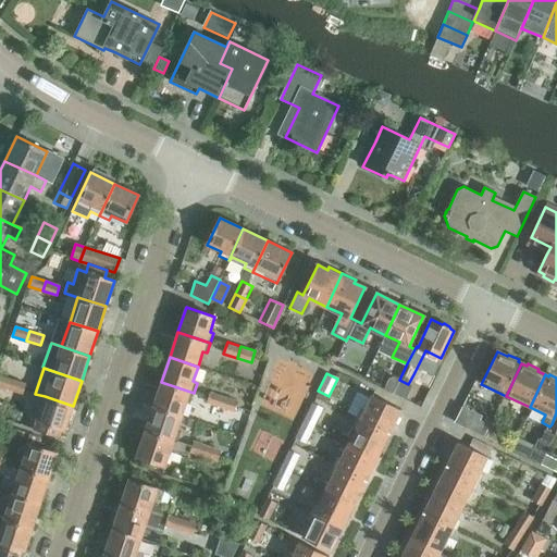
[(0,386),(9,390),(12,380),(0,375),(0,386)]
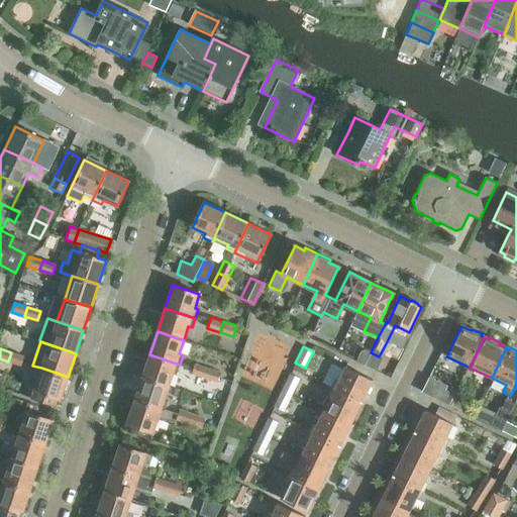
[(11,352),(8,362),(21,366),(24,356),(11,352)]
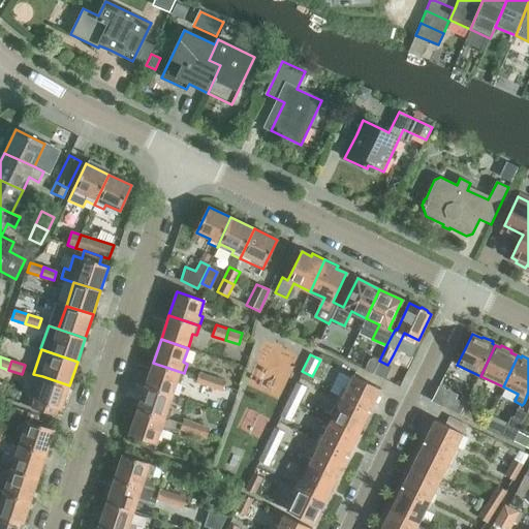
[(396,369),(387,365),(379,361),(374,373),(391,381),(396,369)]
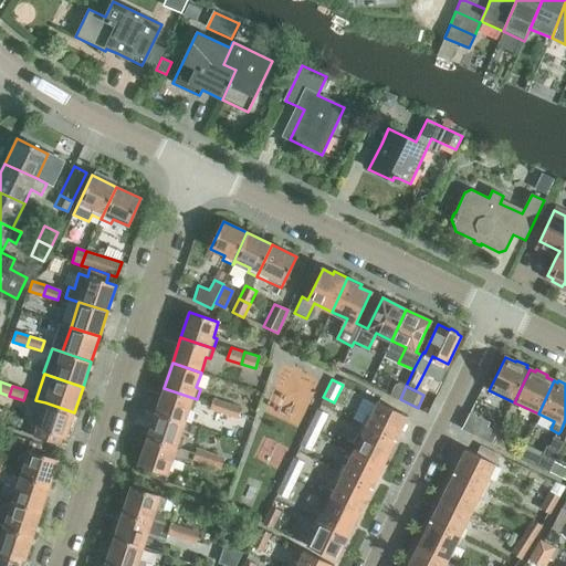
[(164,388),(156,413),(185,423),(189,408),(194,409),(197,399),(164,388)]
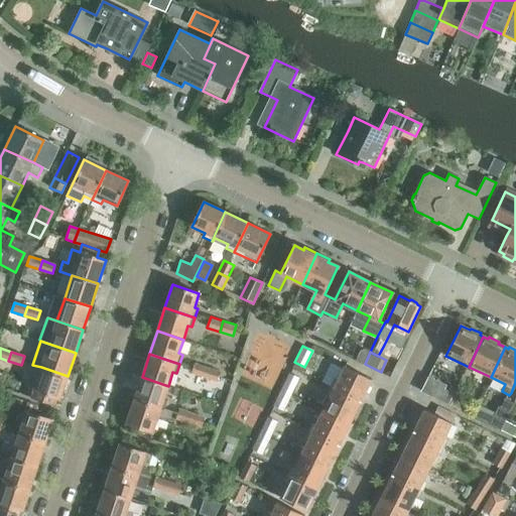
[(191,373),(205,377),(208,367),(195,363),(191,373)]
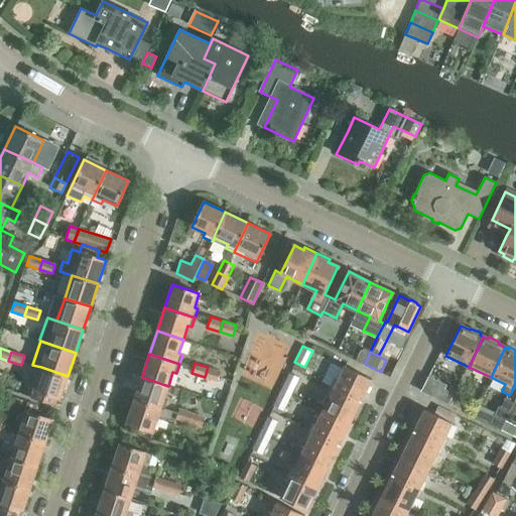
[(345,366),(334,388),(361,401),(372,380),(345,366)]
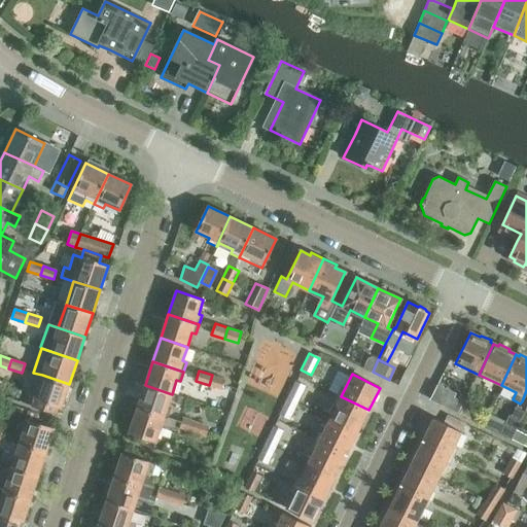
[(69,384),(42,375),(32,407),(56,415),(59,407),(61,408),(69,384)]
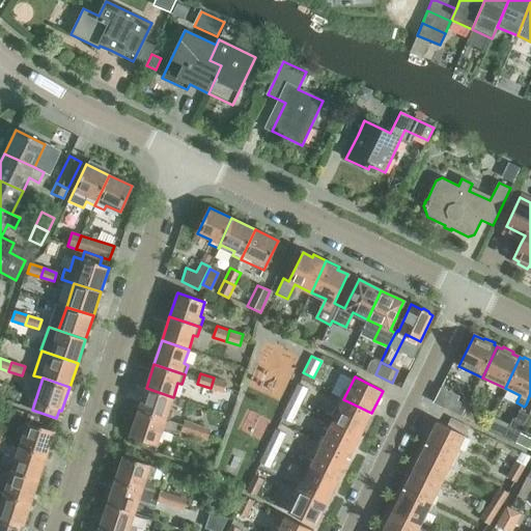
[(214,378),(211,388),(224,392),(227,381),(214,378)]
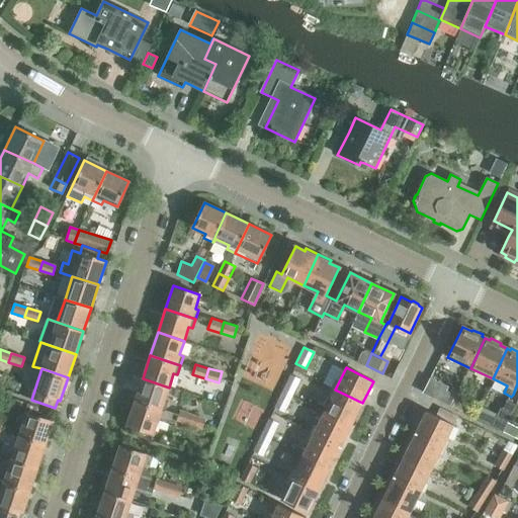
[(290,374),(282,391),(291,396),(299,378),(290,374)]
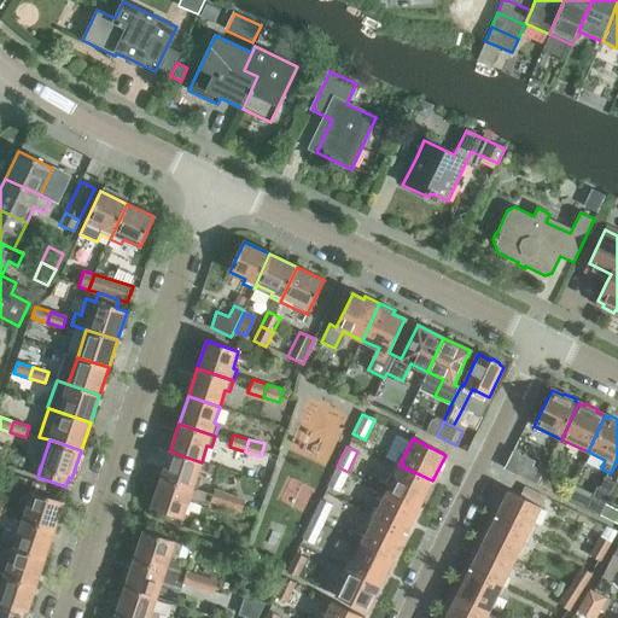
[(170,452),(161,479),(197,491),(200,481),(196,478),(202,462),(170,452)]
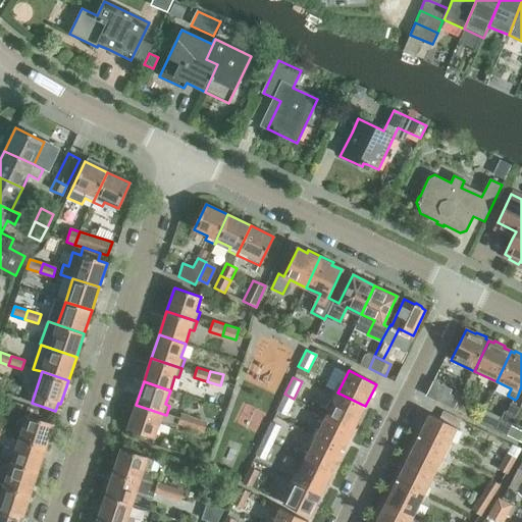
[(432,399),(454,409),(459,398),(437,388),(432,399)]
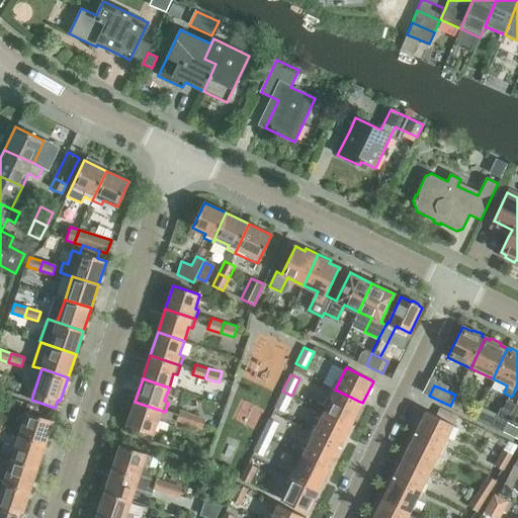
[(335,390),(324,412),(351,425),(362,403),(335,390)]
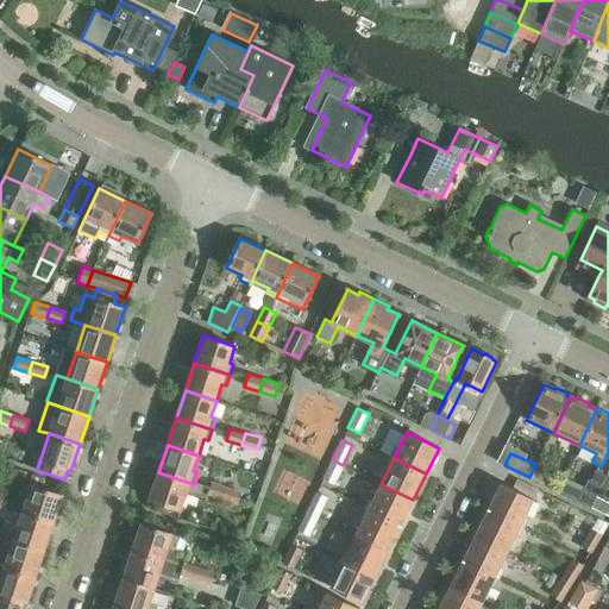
[(343,465),(332,459),(322,478),(334,484),(343,465)]
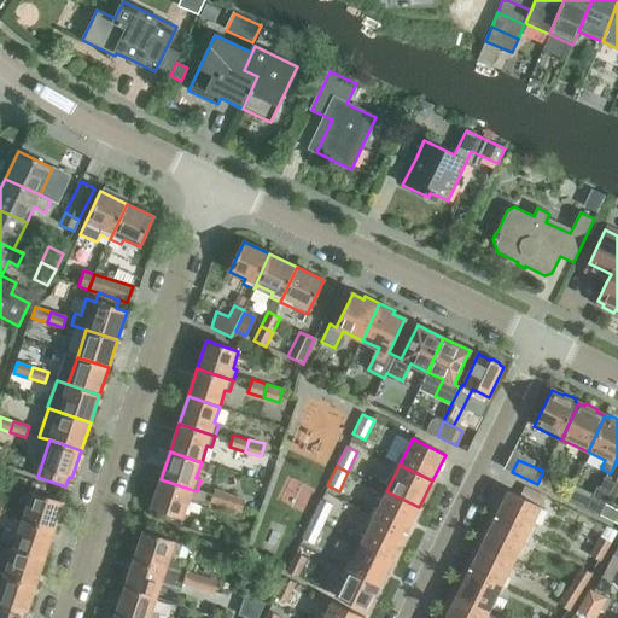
[(542,474),(537,484),(552,491),(557,482),(542,474)]
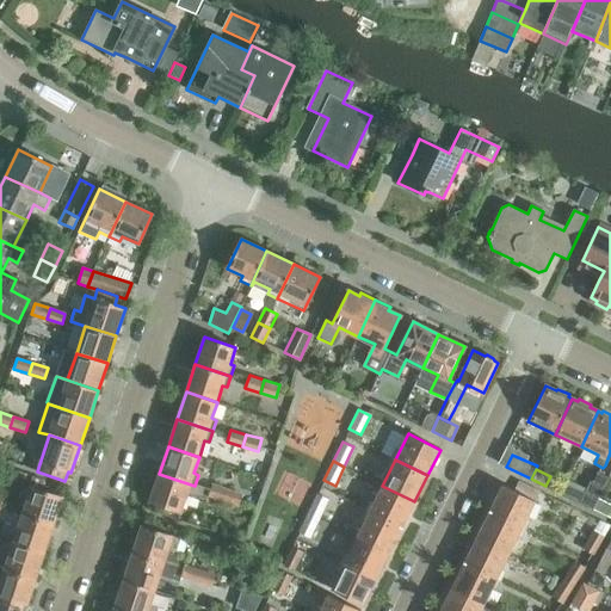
[(580,504),(592,510),(598,497),(599,498),(609,477),(598,473),(593,483),(591,482),(580,504)]
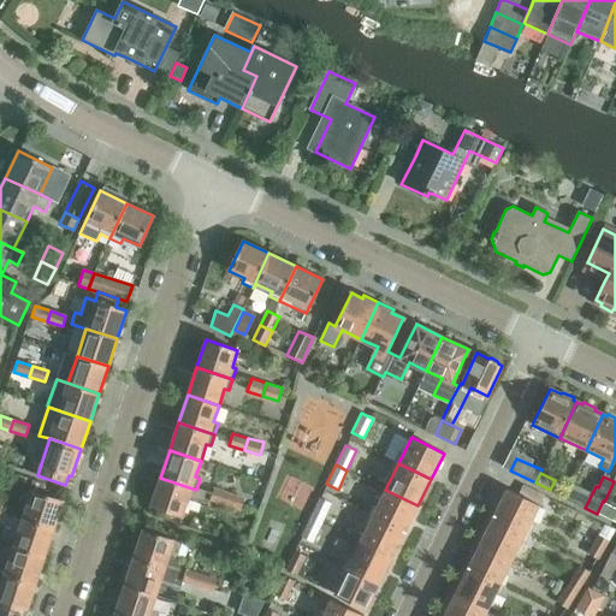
[(196,490),(160,478),(150,505),(182,515),(188,499),(208,504),(209,499),(211,501),(213,495),(196,490)]
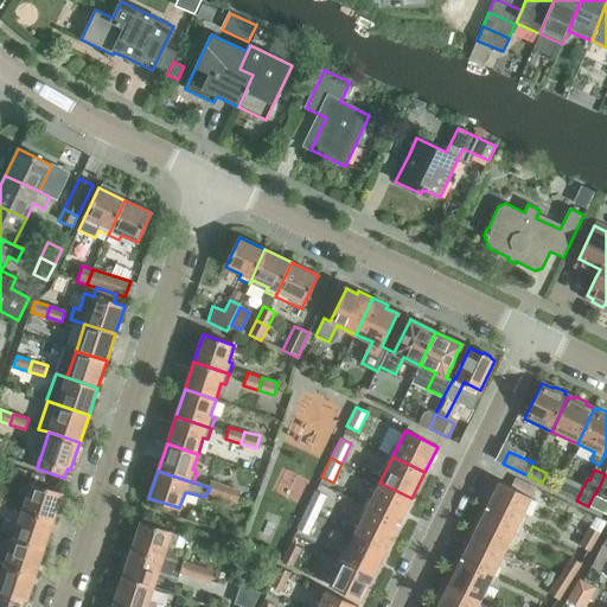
[(515,478),(510,487),(531,498),(536,489),(515,478)]
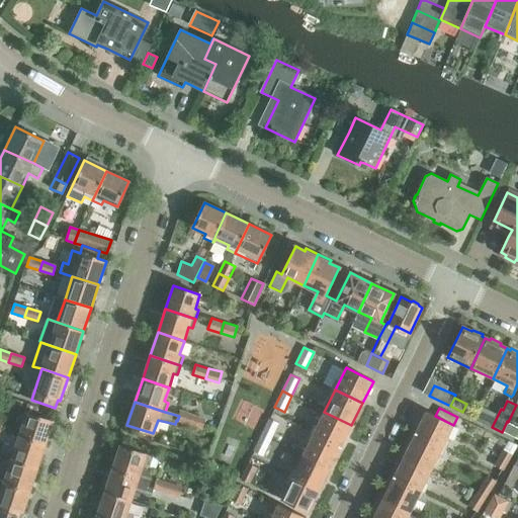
[(180,411),(179,416),(177,421),(189,425),(192,415),(180,411)]
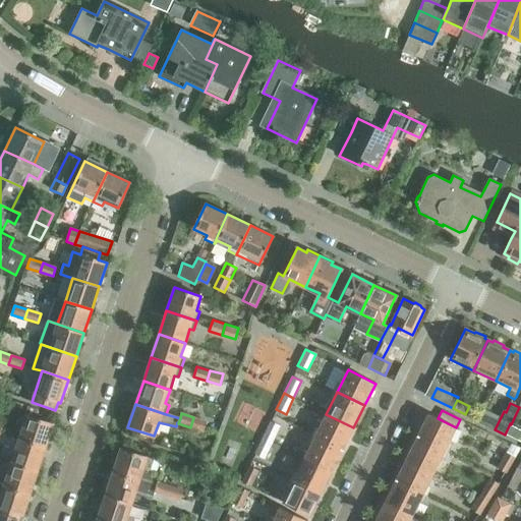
[(428,413),(418,436),(445,449),(456,427),(438,418),(428,413)]
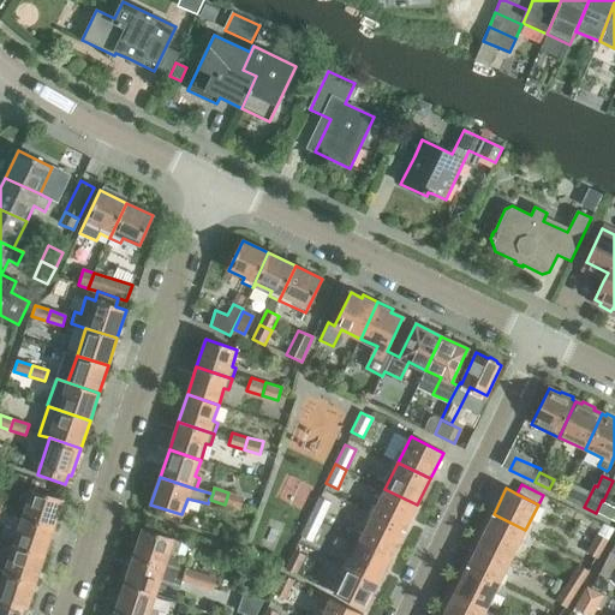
[(384,489),(372,515),(405,531),(417,505),(384,489)]
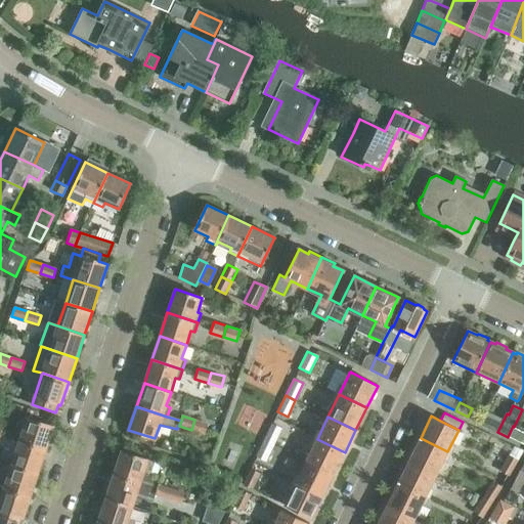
[(27,418),(19,441),(46,449),(53,427),(27,418)]
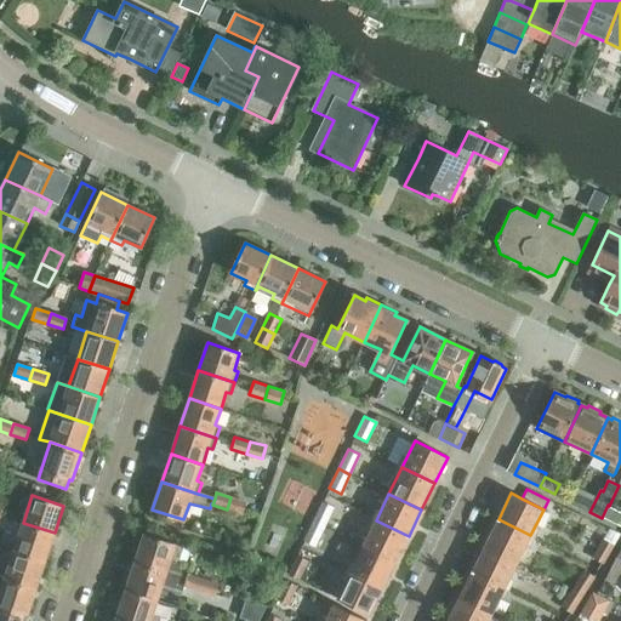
[(246,503),(231,497),(227,510),(243,514),(246,503)]
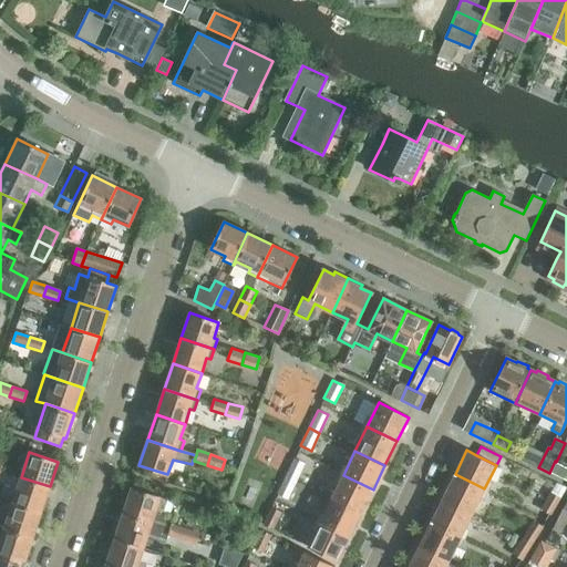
[(295,457),(286,475),(297,481),(306,463),(295,457)]
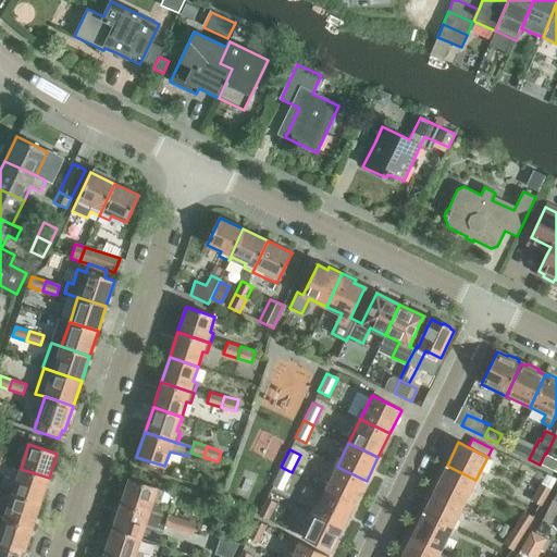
[(545,453),(540,465),(556,472),(556,458),(546,454),(545,453)]
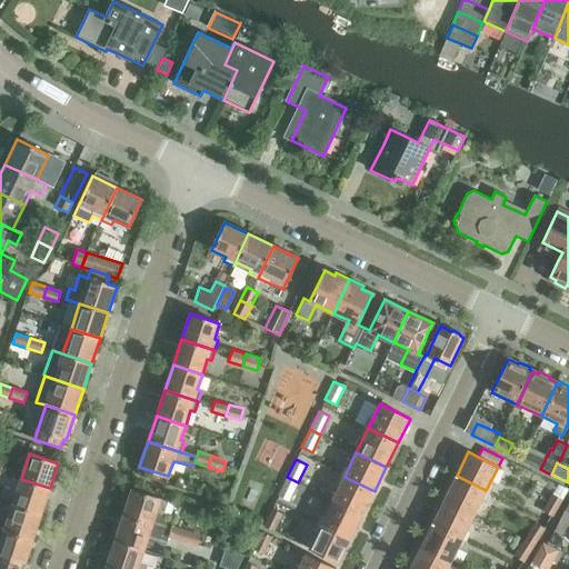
[(457,476),(445,500),(475,515),(486,490),(457,476)]
